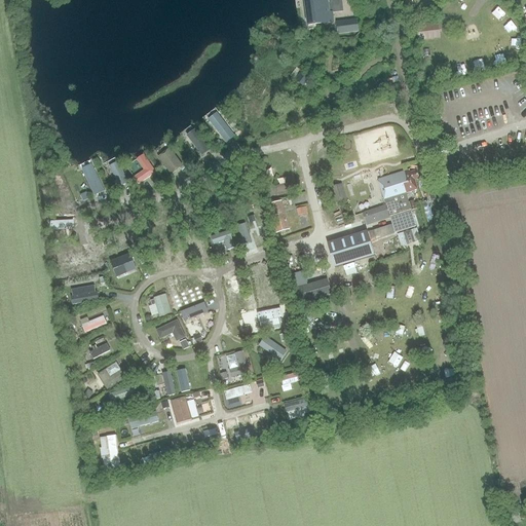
[(327,0),(312,0),(304,1),(307,26),(333,23),(332,13),(329,13),(327,0)]
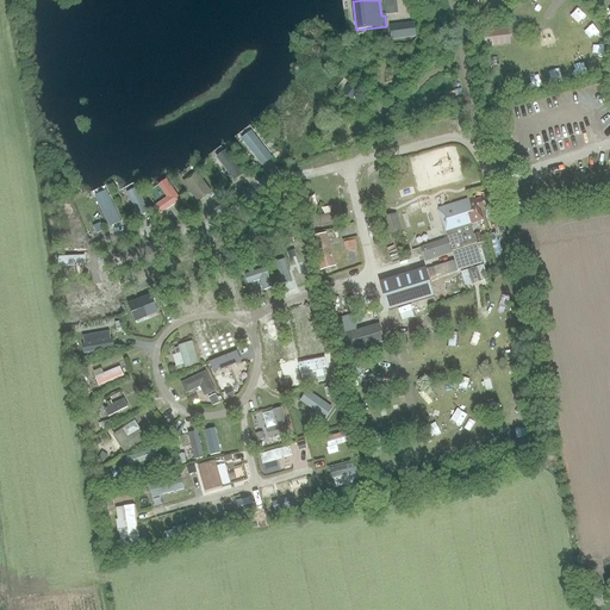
[(390,26),(392,39),(416,37),(414,23),(390,26)]
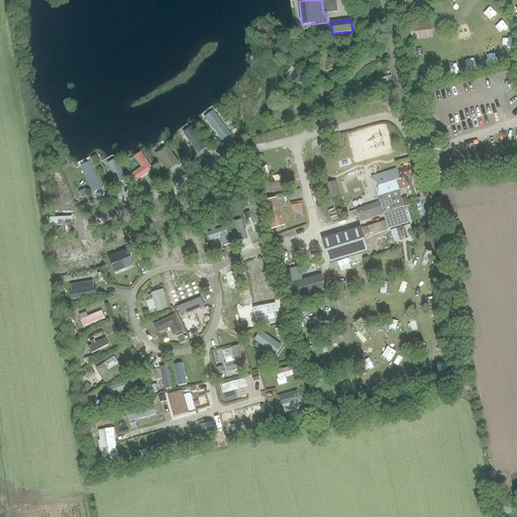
[(412,21),(412,38),(434,37),(433,21),(412,21)]
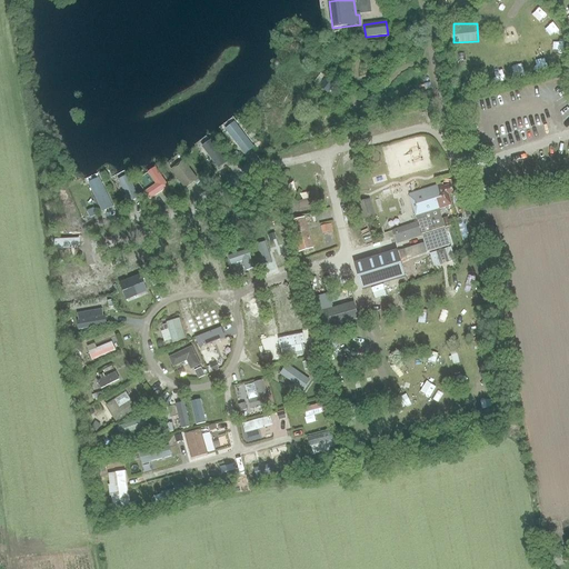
[(567,39),(550,41),(552,52),(568,50),(567,39)]
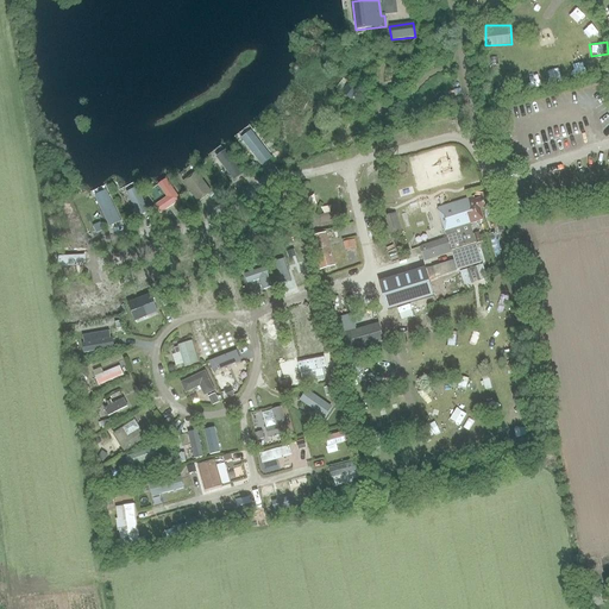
[(493,69),(503,67),(501,55),(490,57),(493,69)]
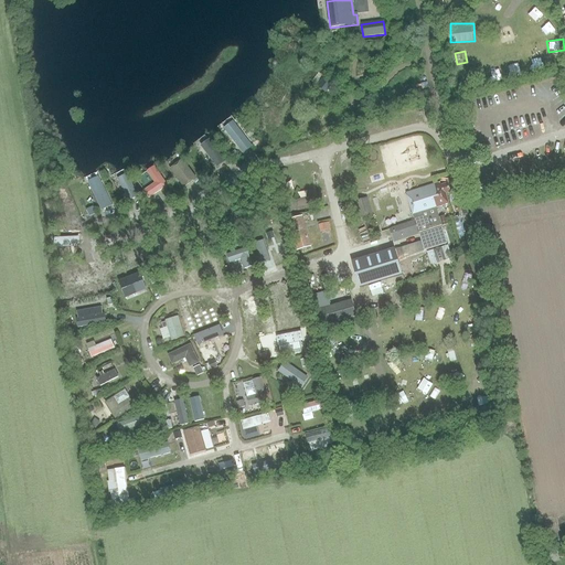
[(499,65),(489,67),(491,83),(501,82),(499,65)]
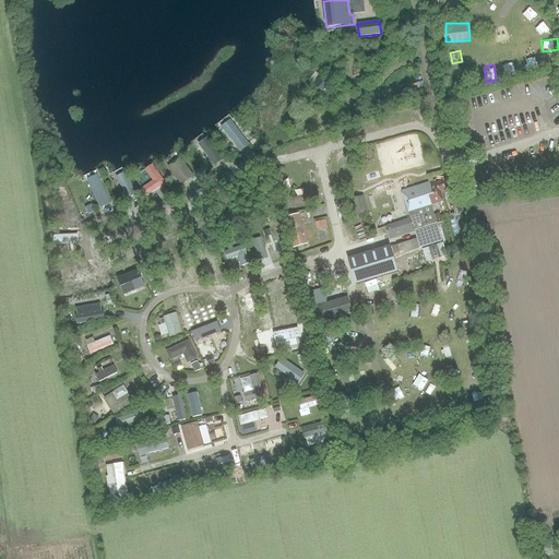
[(325,91),(326,92),(331,87),(329,86),(323,81),(317,88),(322,94),(325,91)]
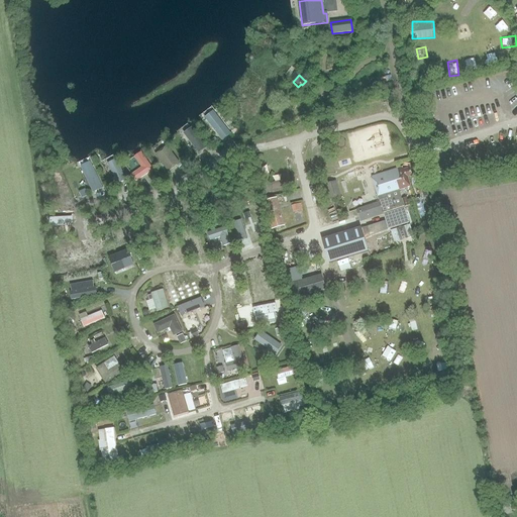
[(222,140),(231,134),(213,111),(204,118),(222,140)]
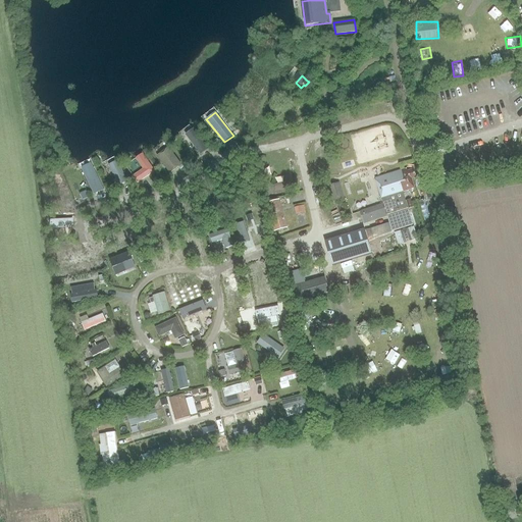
[(193,129),(187,135),(201,154),(208,149),(193,129)]
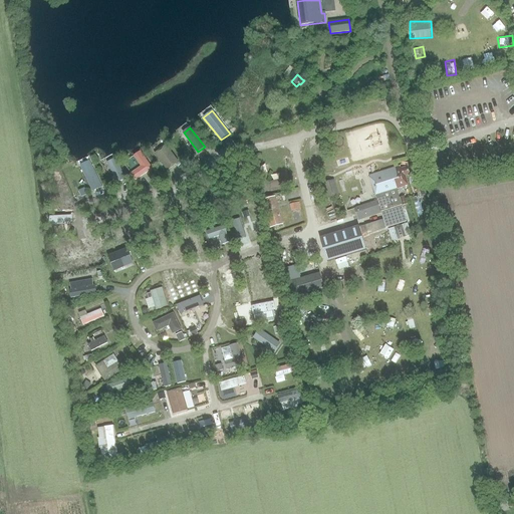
[(208,141),(213,147),(218,143),(213,137),(208,141)]
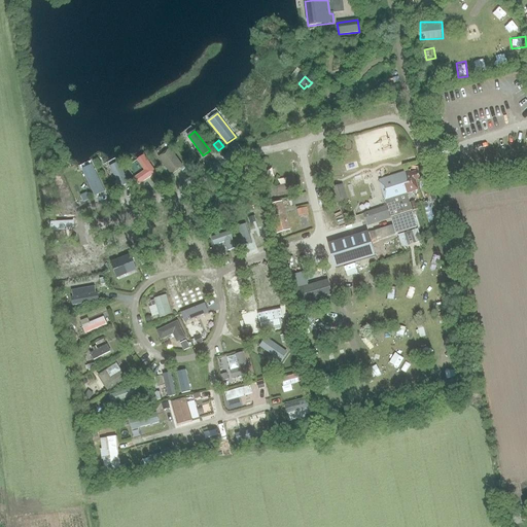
[(159,157),(172,175),(182,167),(170,150),(159,157)]
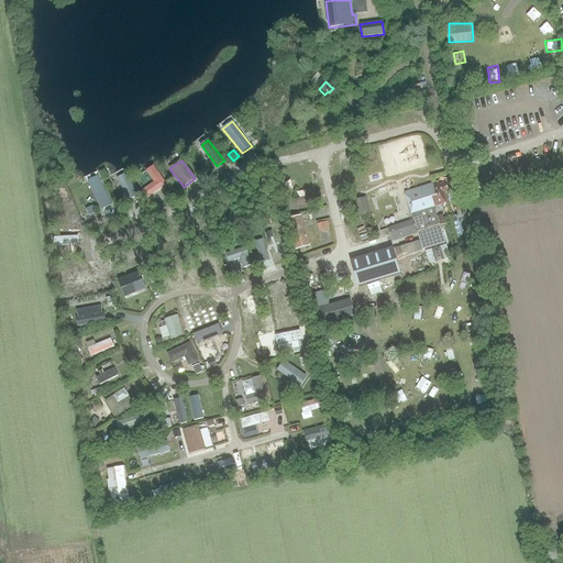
[(154,166),(146,170),(154,183),(143,190),(147,198),(166,185),(154,166)]
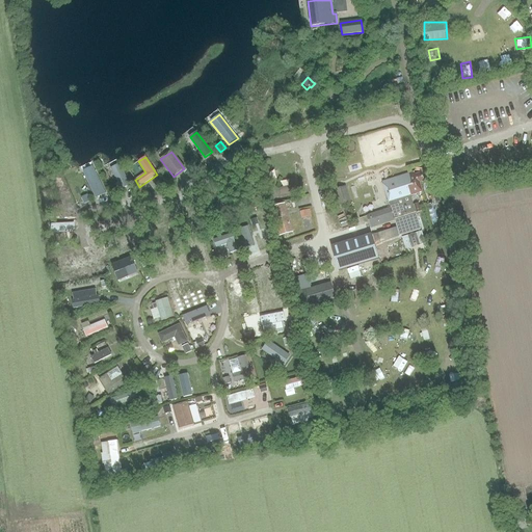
[(292,160),(269,165),(271,175),(294,168),(292,160)]
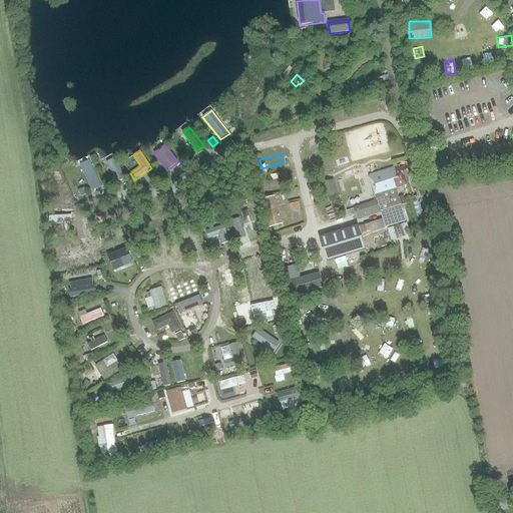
[(107,162),(117,182),(124,178),(114,158),(107,162)]
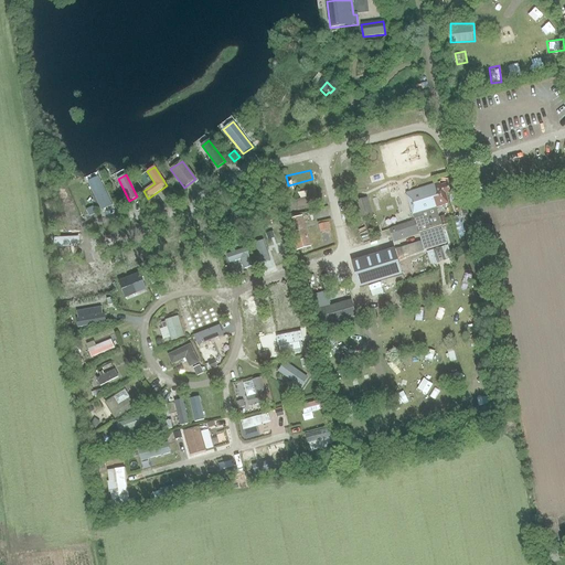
[(102,210),(113,205),(98,177),(87,181),(102,210)]
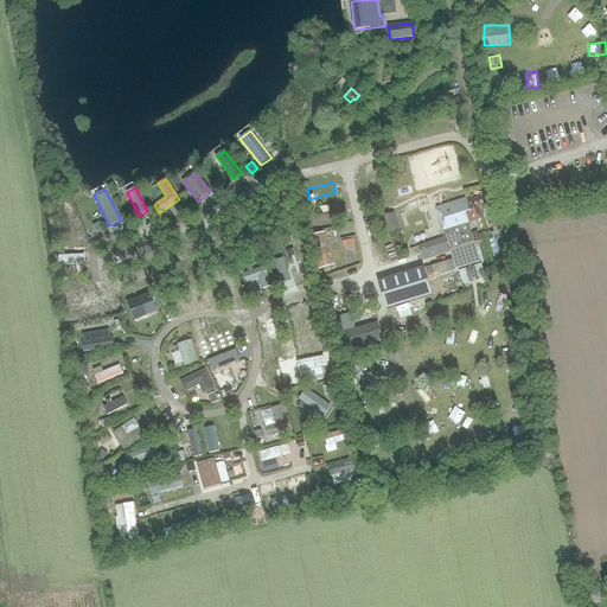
[(449,251),(455,270),(480,263),(474,243),(472,234),(468,223),(483,219),(479,208),(484,206),(480,197),(474,199),(473,196),(436,208),(446,237),(419,246),(423,260),(449,251)]
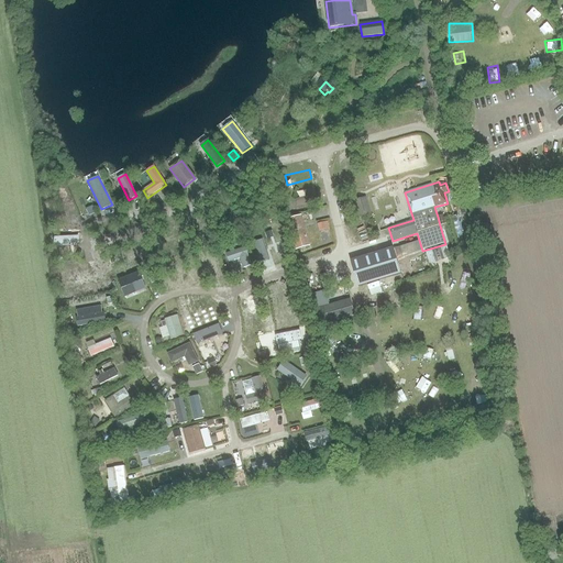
[(73,218),(66,192),(57,195),(65,220),(73,218)]
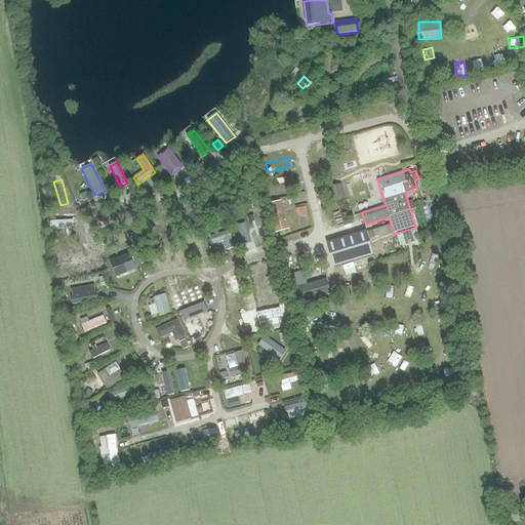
[(336,201),(348,198),(342,182),(331,186),(336,201)]
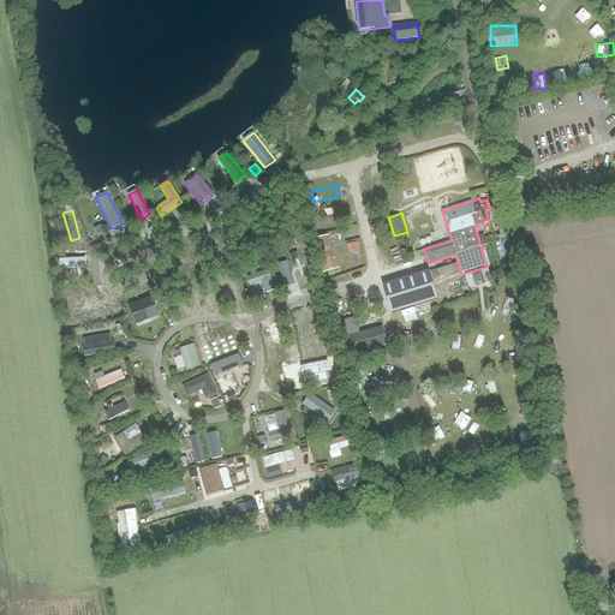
[(312,239),(322,273),(338,268),(328,234),(312,239)]
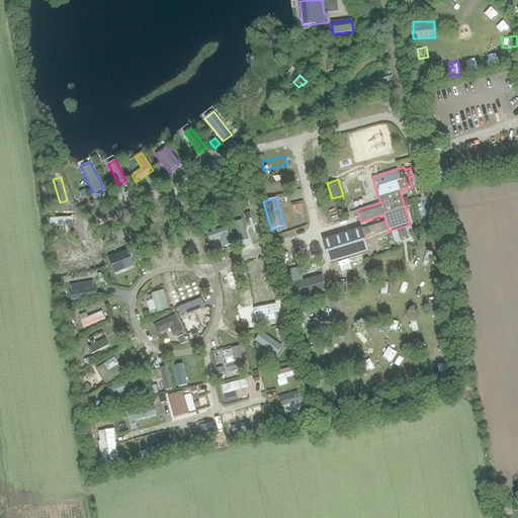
[(295,213),(306,209),(304,201),(292,204),(295,213)]
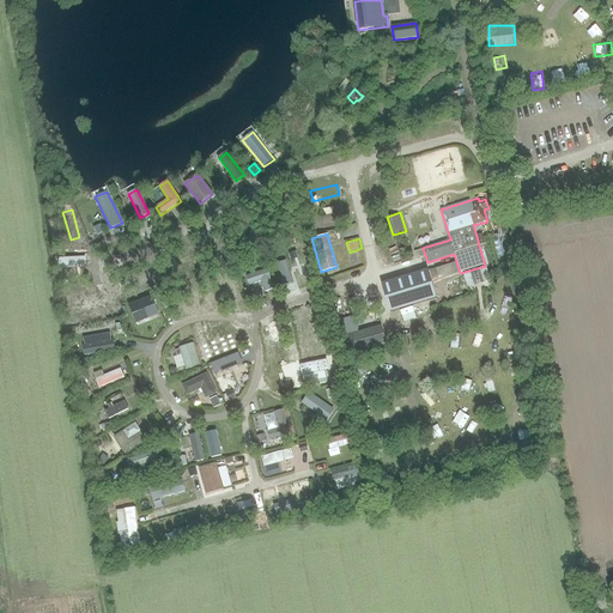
[(271,263),(268,256),(256,260),(259,267),(271,263)]
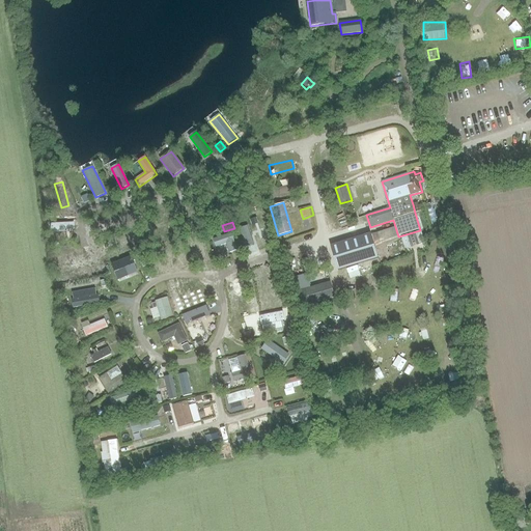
[(75,232),(75,223),(51,224),(51,233),(75,232)]
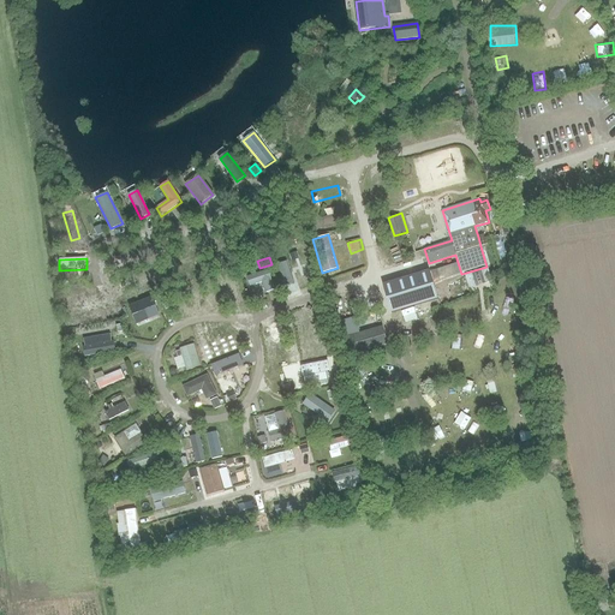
[(153,285),(147,258),(137,261),(143,287),(153,285)]
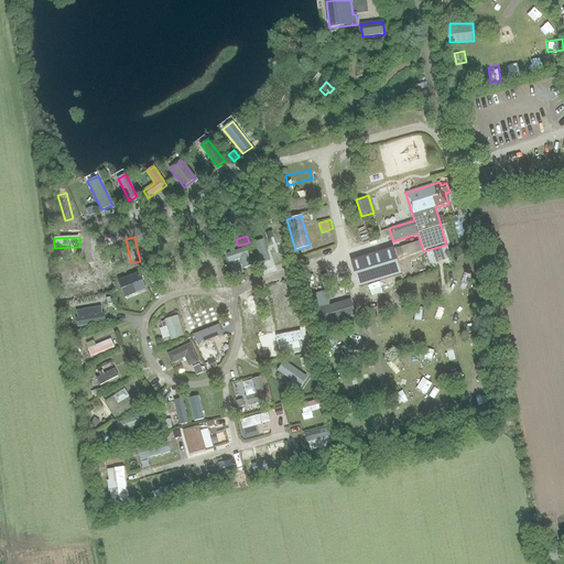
[(253,242),(261,262),(269,260),(262,239),(253,242)]
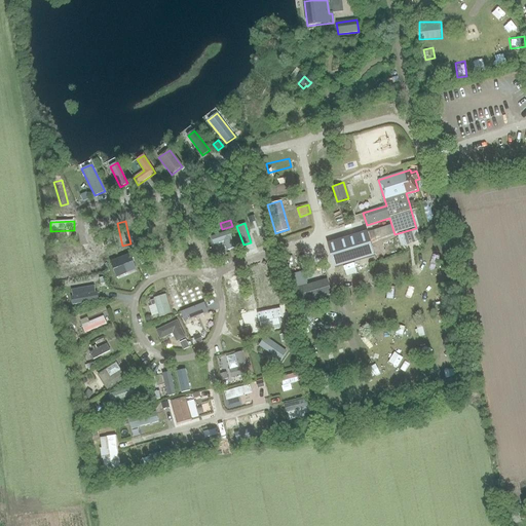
[(111,250),(106,229),(98,231),(103,252),(111,250)]
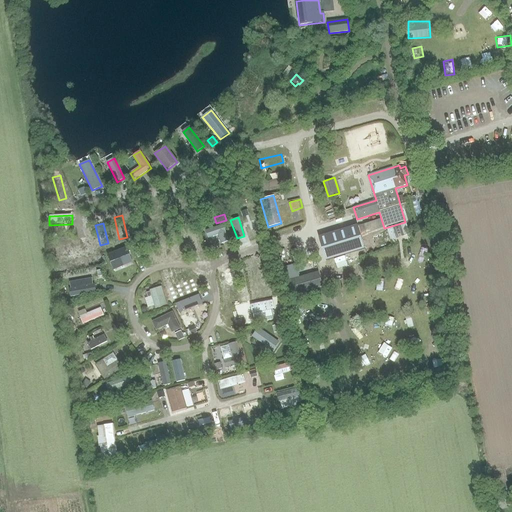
[(406,223),(400,224),(403,235),(409,233),(406,223)]
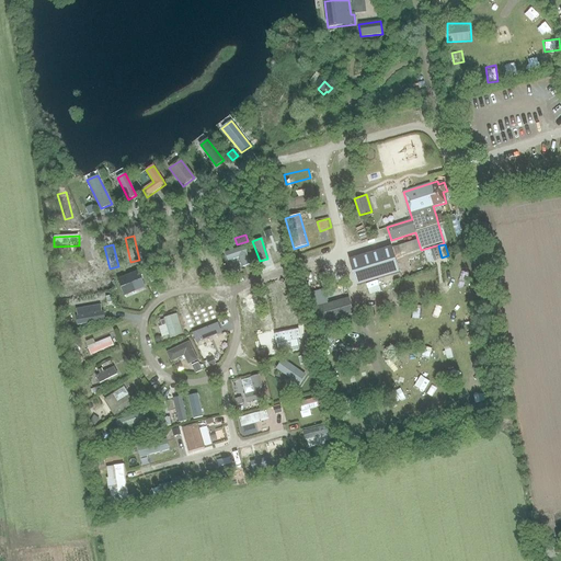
[(242,267),(250,264),(244,247),(225,252),(228,261),(239,258),(242,267)]
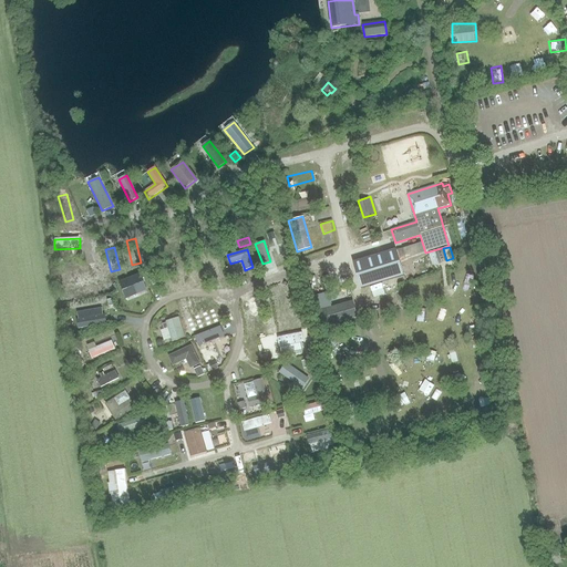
[(403,276),(395,250),(353,263),(360,288),(403,276)]
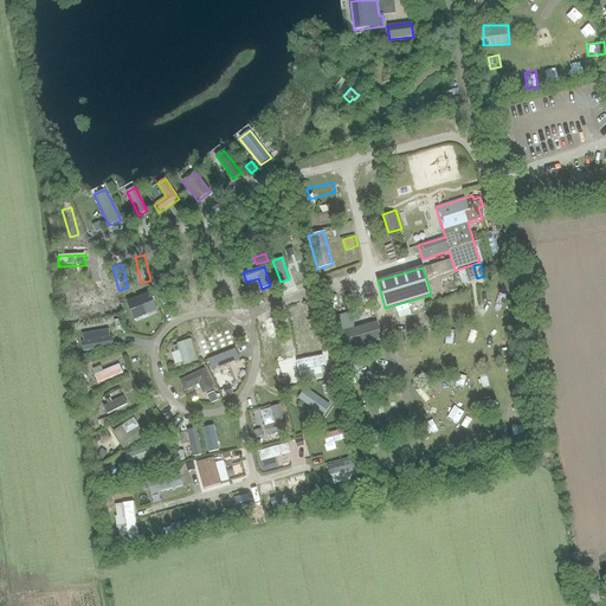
[(468,281),(464,269),(457,270),(462,283),(468,281)]
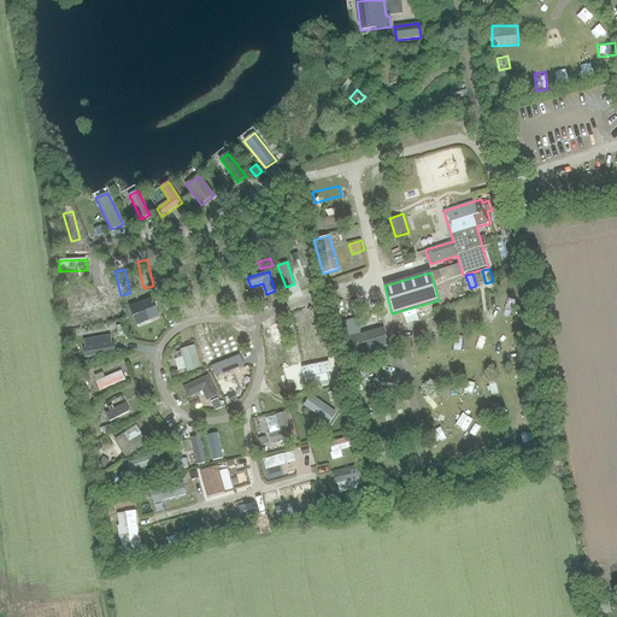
[(225,278),(233,304),(242,301),(235,275),(225,278)]
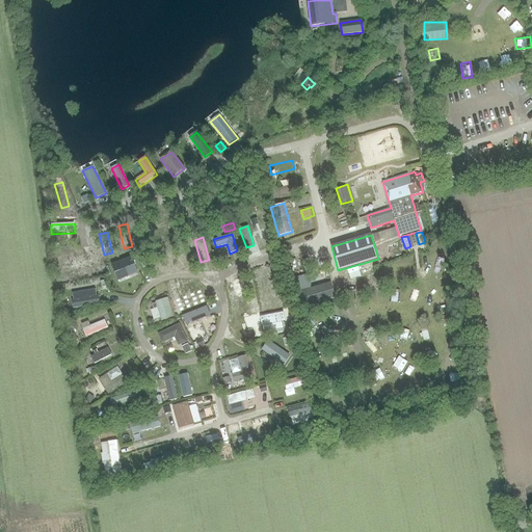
[(171,245),(163,247),(170,268),(178,266),(171,245)]
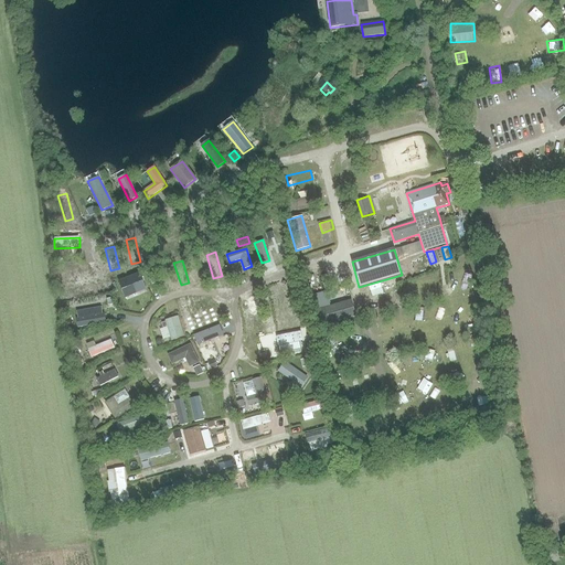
[(60,275),(61,286),(68,285),(71,294),(85,291),(83,281),(87,281),(86,270),(60,275)]
